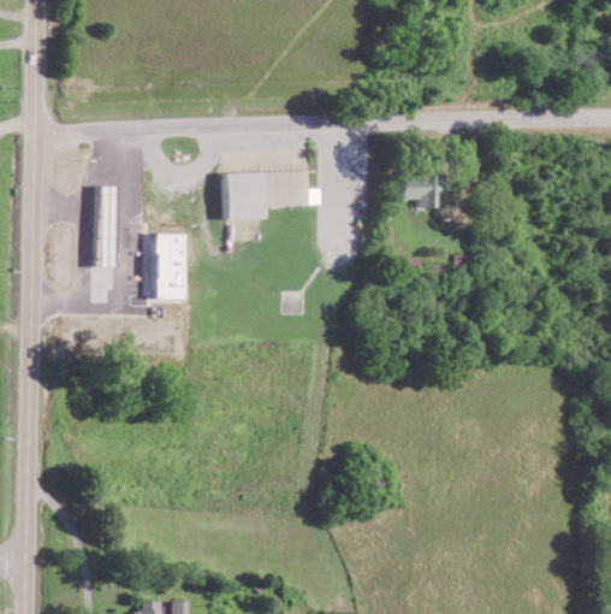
[(225,173),(226,219),(264,218),(264,206),(321,205),(321,189),(308,189),(307,171),(225,173)]
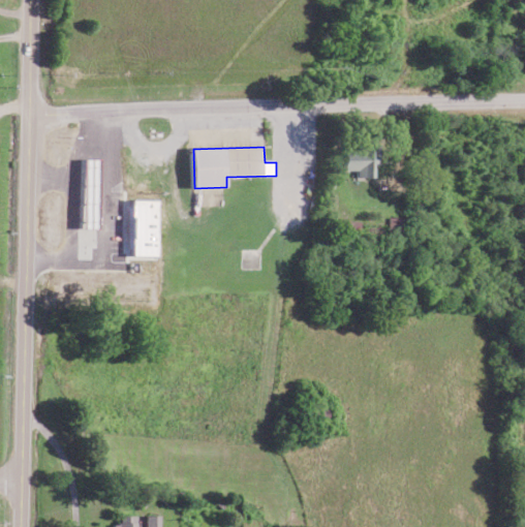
[(345,171),(360,171),(360,179),(377,179),(378,149),(346,148),(345,171)]
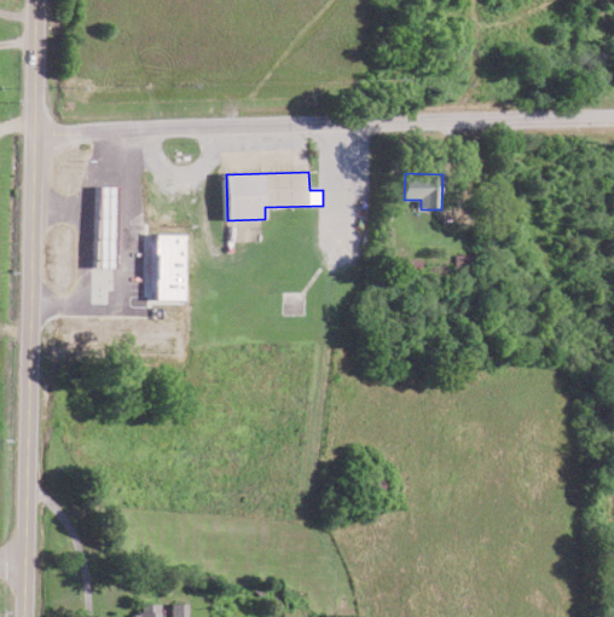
[(117,186),(100,186),(99,269),(116,269),(117,186)]
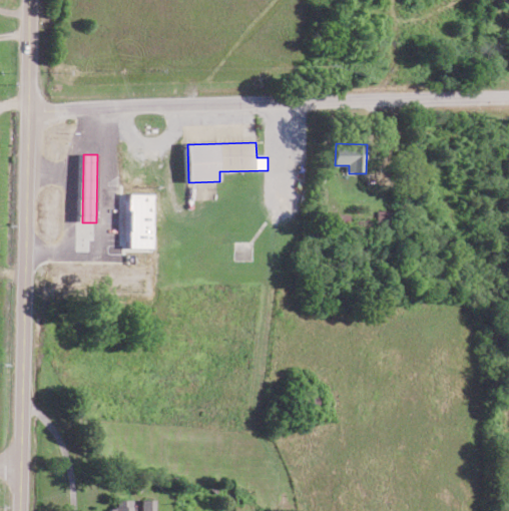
[(155,194),(130,194),(129,248),(154,249),(155,194)]
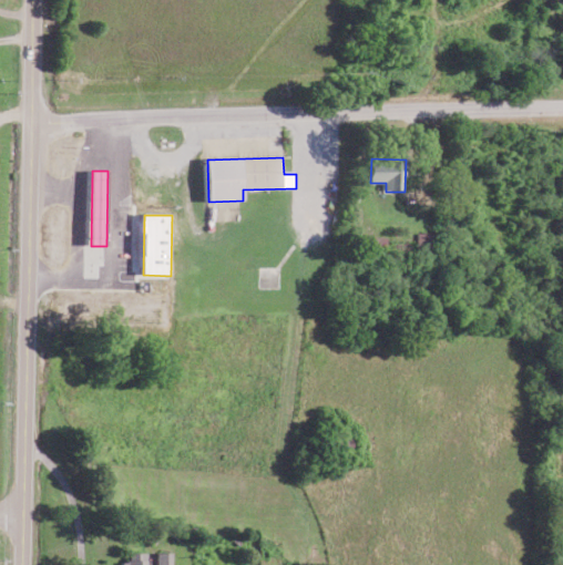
[(362,238),(364,249),(390,249),(390,238),(362,238)]
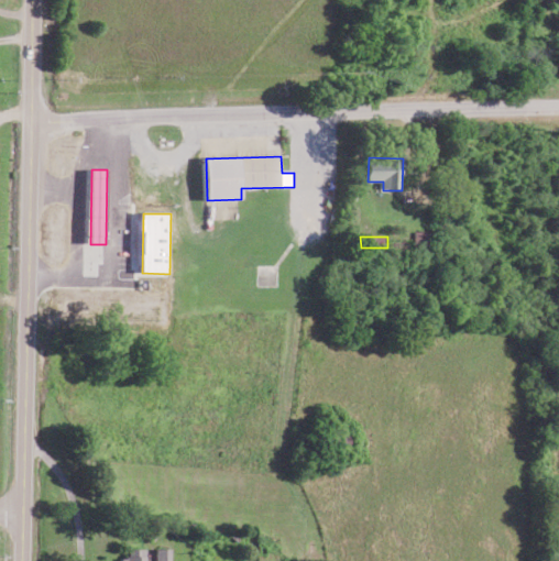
[(172,560),(173,549),(157,550),(156,560),(146,560),(148,550),(130,550),(130,558),(122,559),(122,560),(172,560)]
